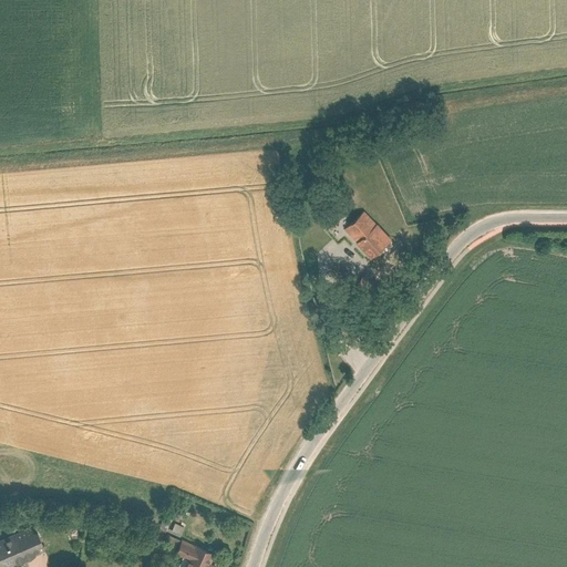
[(366,210),(344,229),(369,256),(390,237),(366,210)]
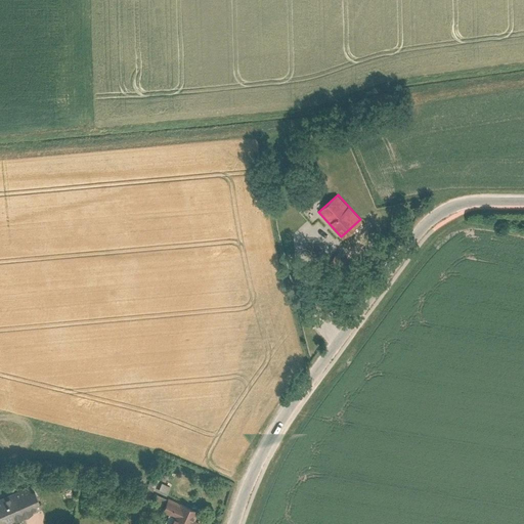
[(161,482),(157,491),(167,495),(170,486),(161,482)]
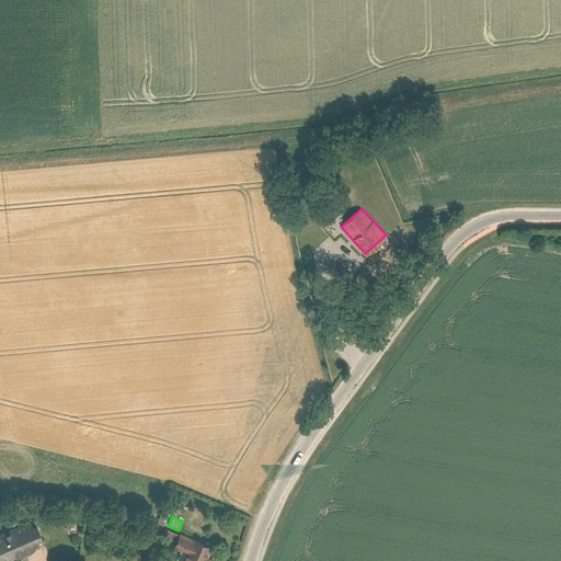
[(0,528),(0,558),(34,541),(22,517),(0,528)]
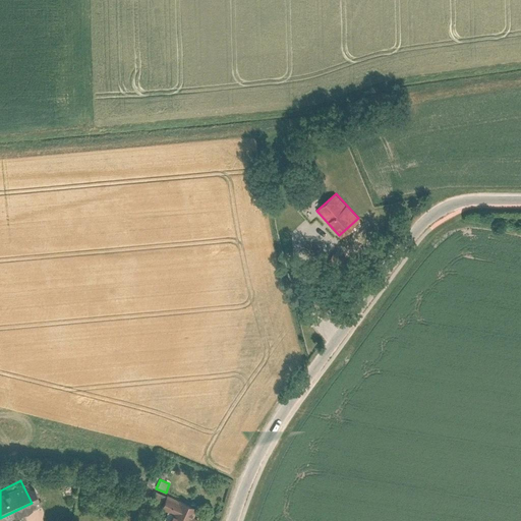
[(161,503),(164,495),(154,490),(150,500),(161,503)]
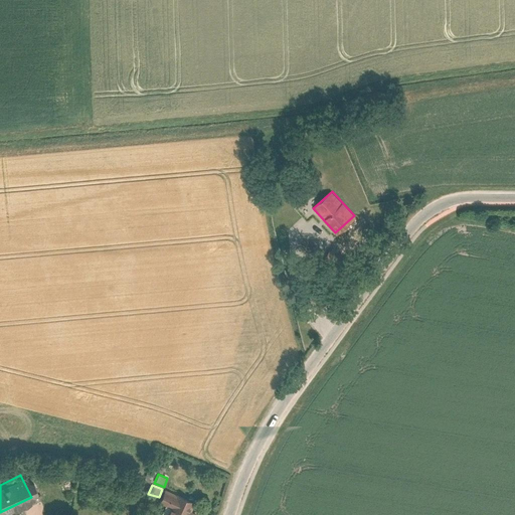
[(191,501),(169,490),(155,514),(193,514),(195,512),(187,508),(191,501)]
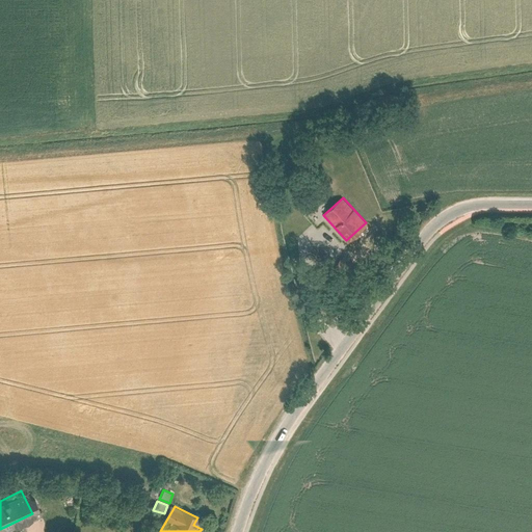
All buildings are outlined.
